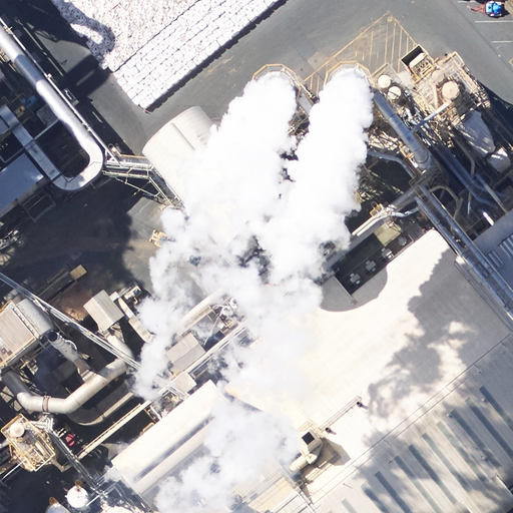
[(192,104),(137,146),(231,269),(287,226),(192,104)]
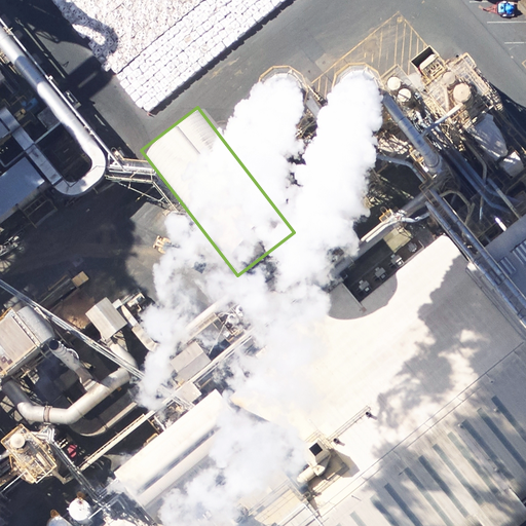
[(25,158),(0,179),(0,219),(44,182),(25,158)]
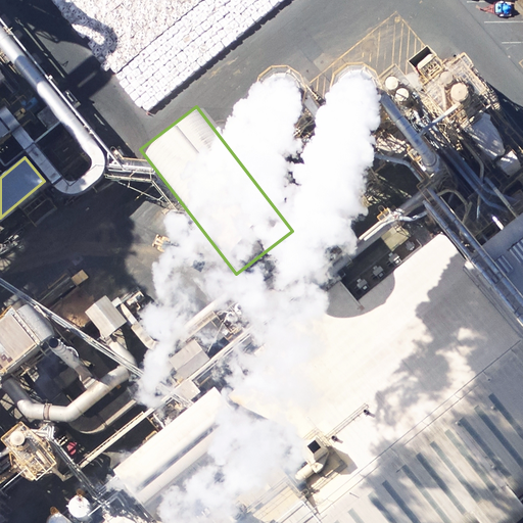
[(515,522),(522,517),(522,504),(519,501),(522,496),(522,326),(444,231),(358,301),(339,279),(231,367),(233,371),(146,441),(111,470),(133,495),(105,517),(98,522),(515,522)]
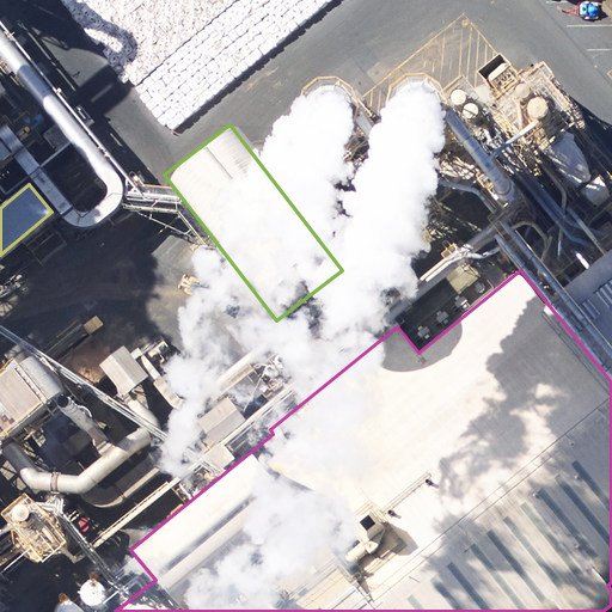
[(123,348),(99,366),(122,395),(146,377),(123,348)]
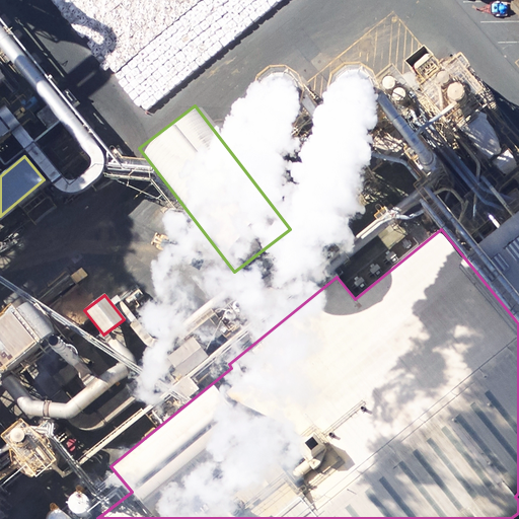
[(28,305),(0,328),(0,356),(8,366),(50,331),(28,305)]
